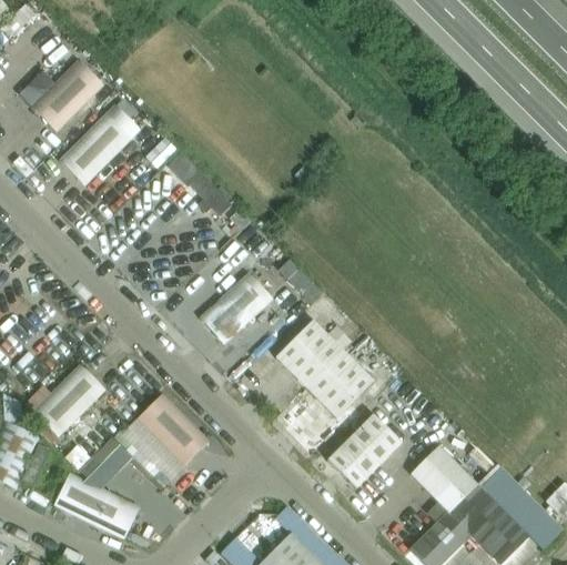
[(0,24),(12,12),(0,0),(0,24)]
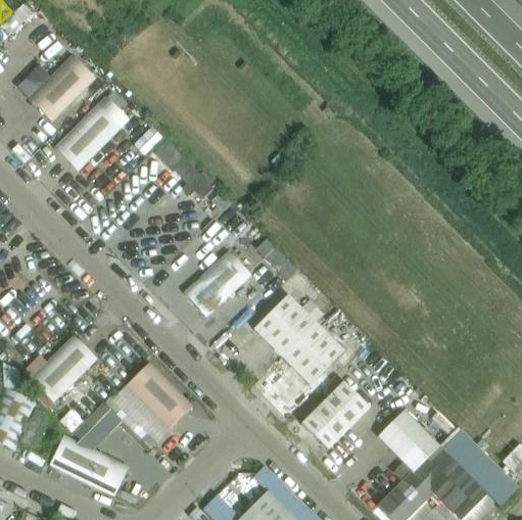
[(24,4),(0,27),(8,36),(32,12),(24,4)]
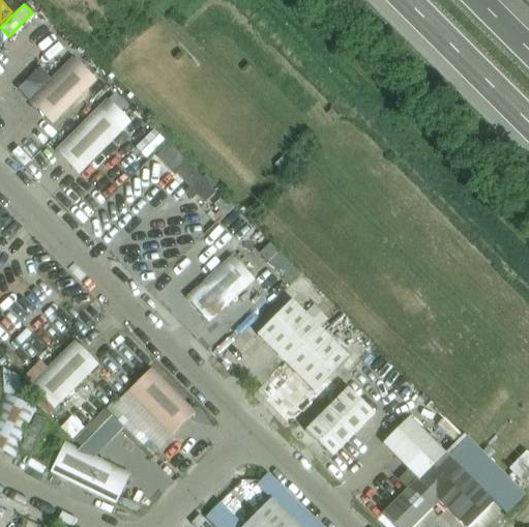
[(74,56),(29,99),(52,123),(96,79),(74,56)]
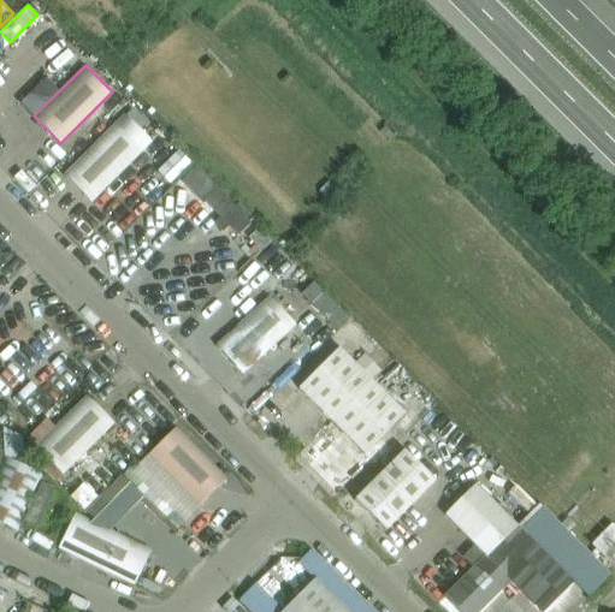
[(92,201),(143,149),(152,141),(124,114),(65,174),(92,201)]
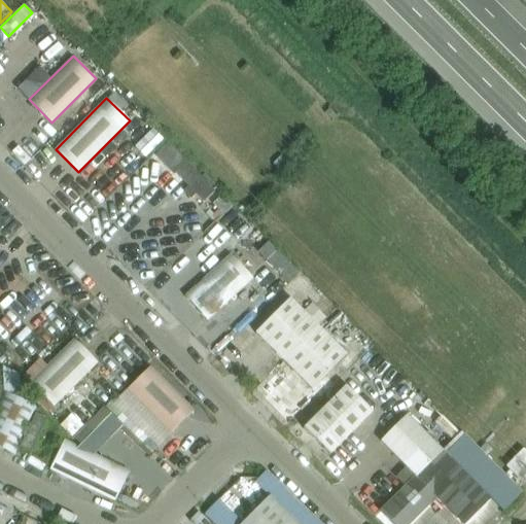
[(163,138),(153,128),(135,146),(144,155),(163,138)]
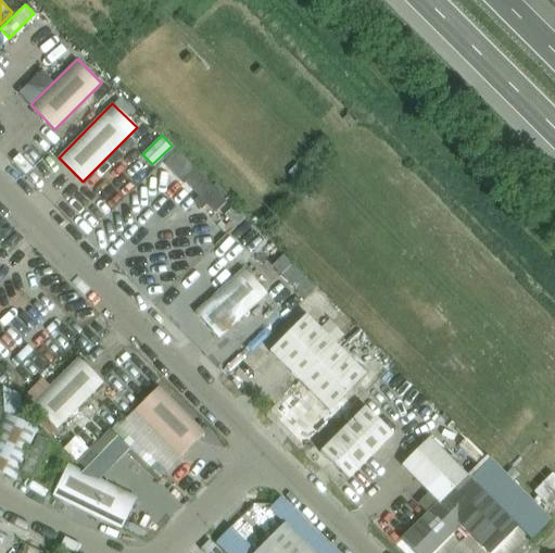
[(216,185),(213,188),(178,151),(166,163),(184,180),(186,178),(201,196),(196,201),(201,206),(206,201),(215,210),(225,200),(217,192),(221,189),(216,185)]
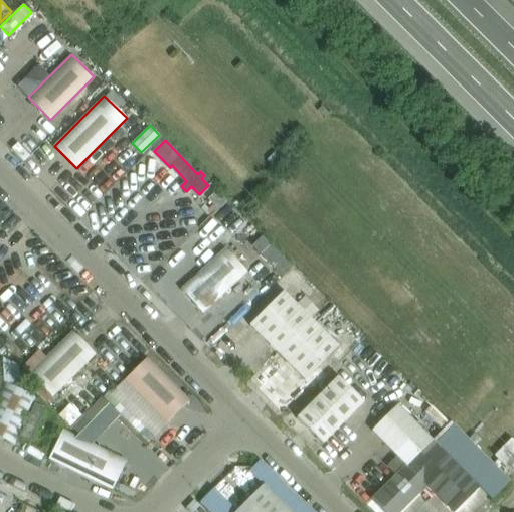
[(275,151),(268,158),(277,167),(283,160),(275,151)]
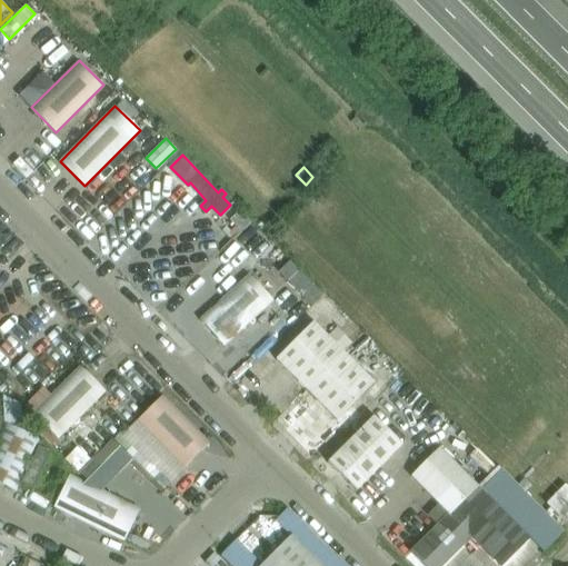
[(229,219),(240,230),(251,220),(240,208),(229,219)]
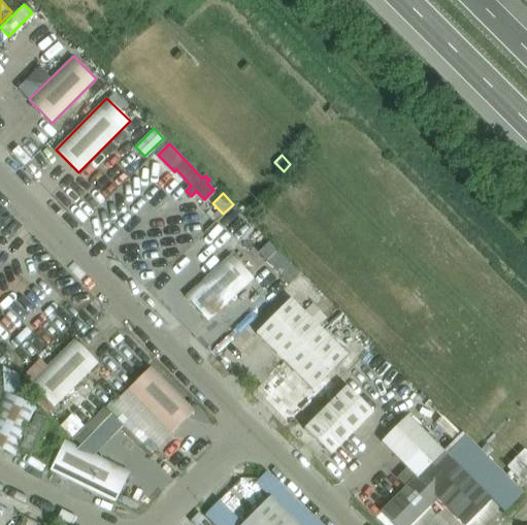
[(235,210),(162,284),(225,347),(298,273),(235,210)]
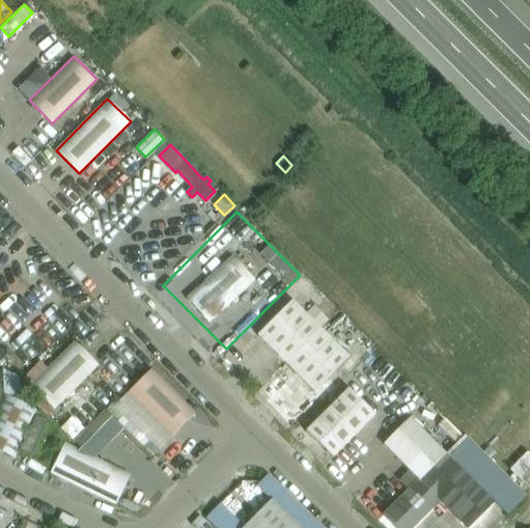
[(314,390),(350,356),(293,299),(258,333),(314,390)]
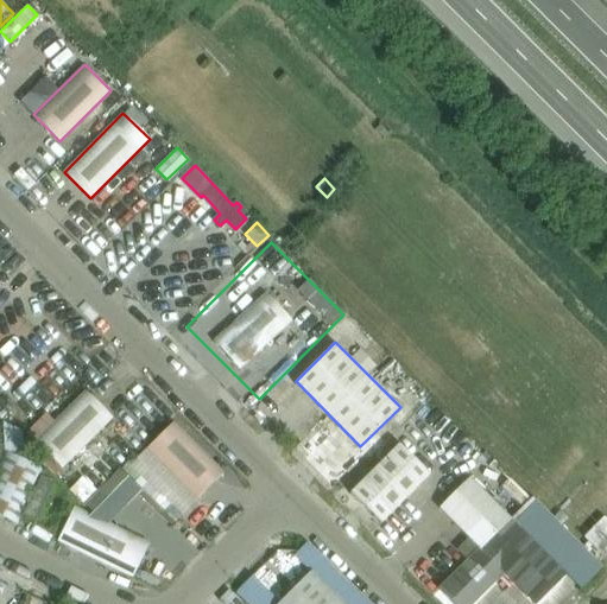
[(87,389),(36,440),(62,466),(113,415),(87,389)]
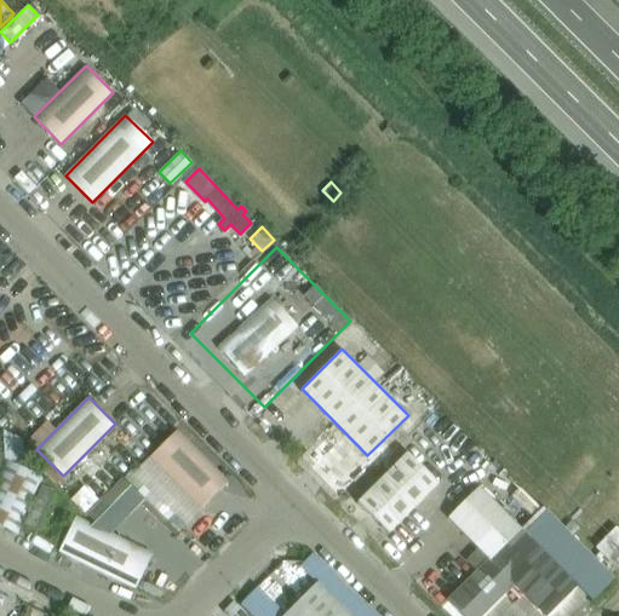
[(229,481),(177,429),(150,455),(201,507),(229,481)]
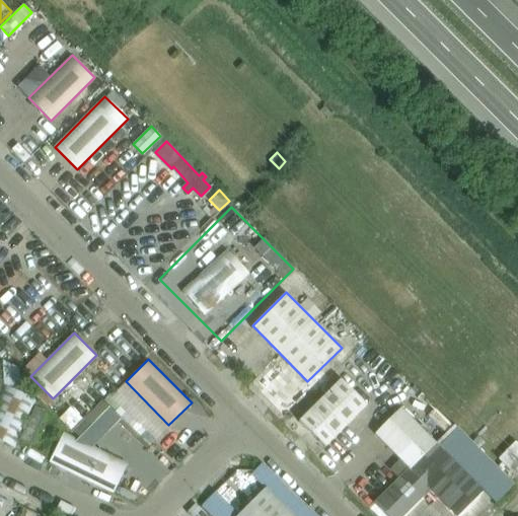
[(19,368),(3,360),(4,383),(20,391),(19,368)]
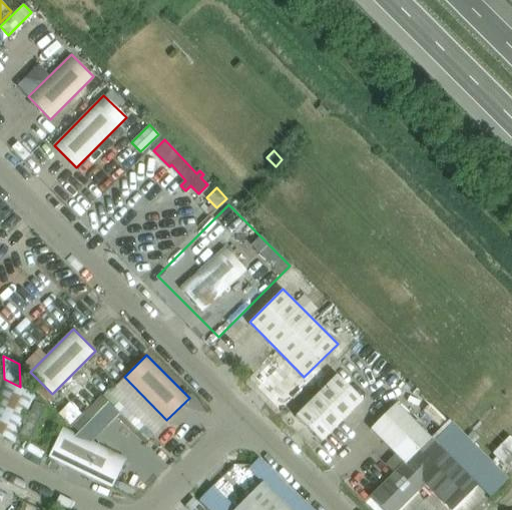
[(296,415),(321,441),(362,400),(336,374),(296,415)]
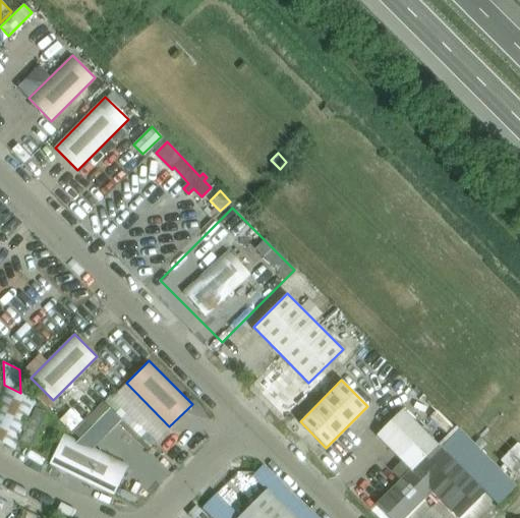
[(126,383),(108,401),(152,444),(169,426),(126,383)]
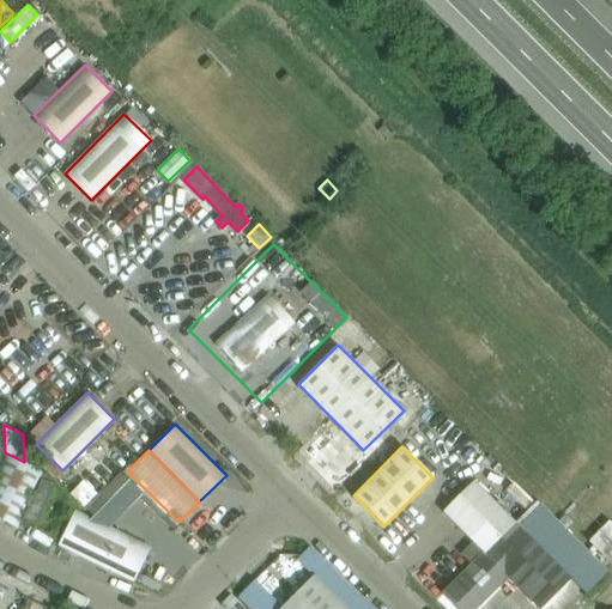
[(0,518),(18,527),(44,472),(4,452),(0,461),(0,518)]
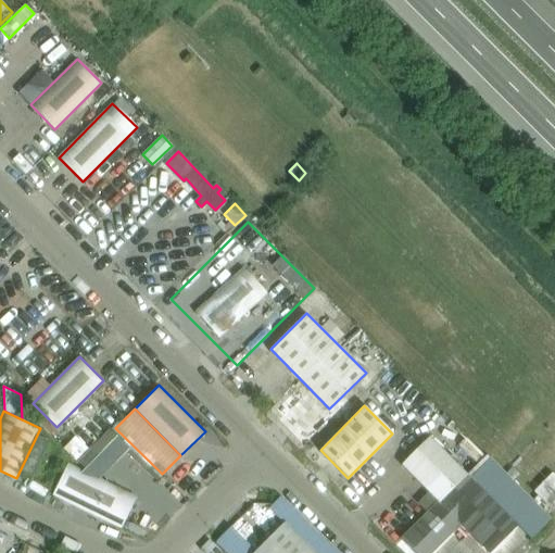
[(49,441),(38,436),(21,470),(32,476),(49,441)]
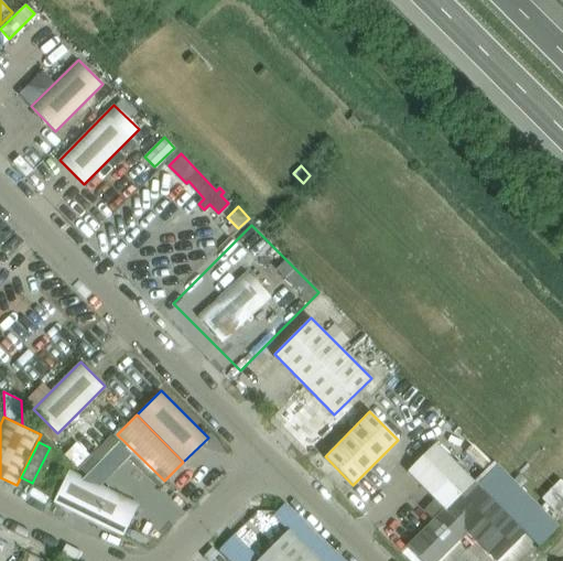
[(408,546),(414,552),(480,487),(435,442),(408,470),(436,498),(425,509),(434,518),(408,546)]
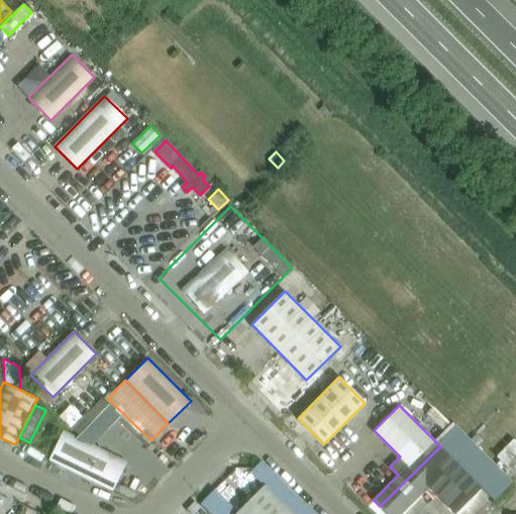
[(127,460),(64,430),(49,458),(113,490),(123,469),(127,460)]
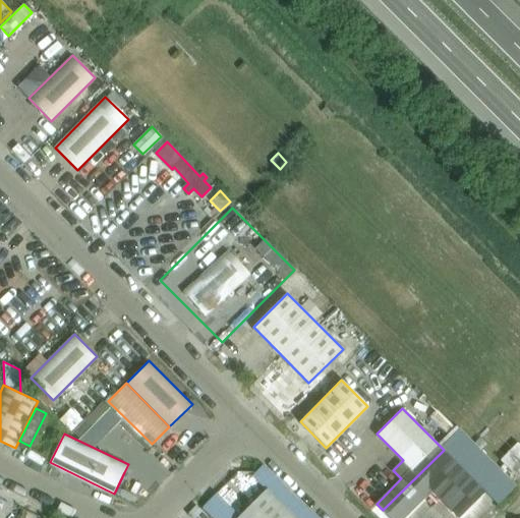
[(402,517),(431,488),(459,516),(484,492),(444,450),(383,510),(390,517),(402,517)]
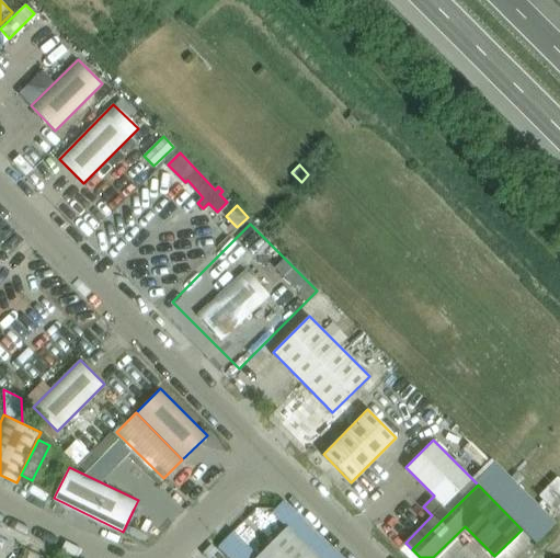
[(319,557),(287,526),(254,557),(319,557)]
